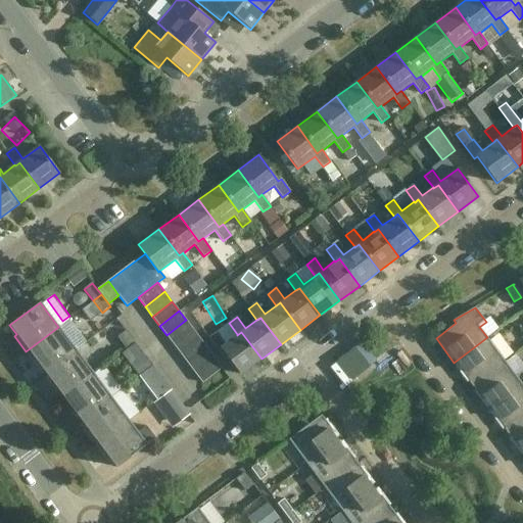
[(167,335),(174,344),(193,330),(186,320),(167,335)]
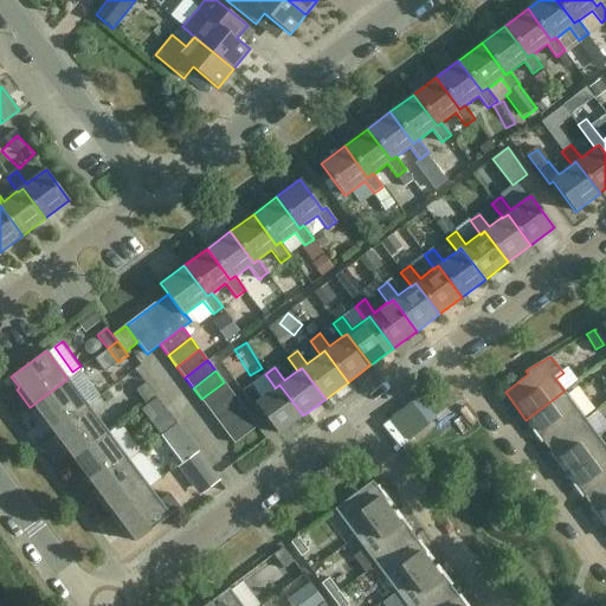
[(45,423),(52,432),(88,406),(68,379),(30,407),(43,424),(45,423)]
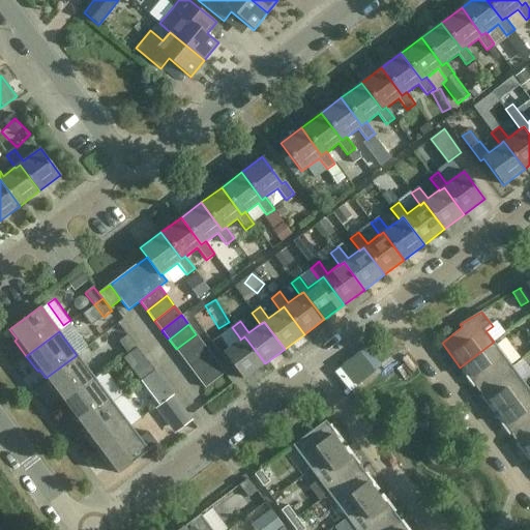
[(511,359),(521,353),(506,332),(498,339),(511,359)]
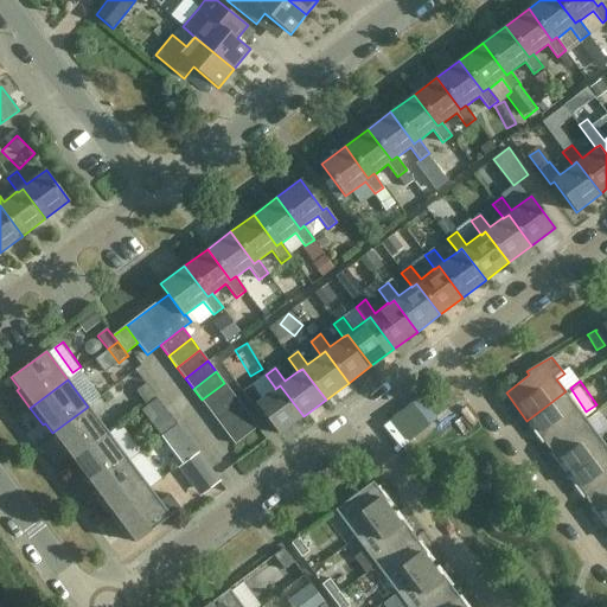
[(232,394),(224,383),(202,400),(210,411),(232,394)]
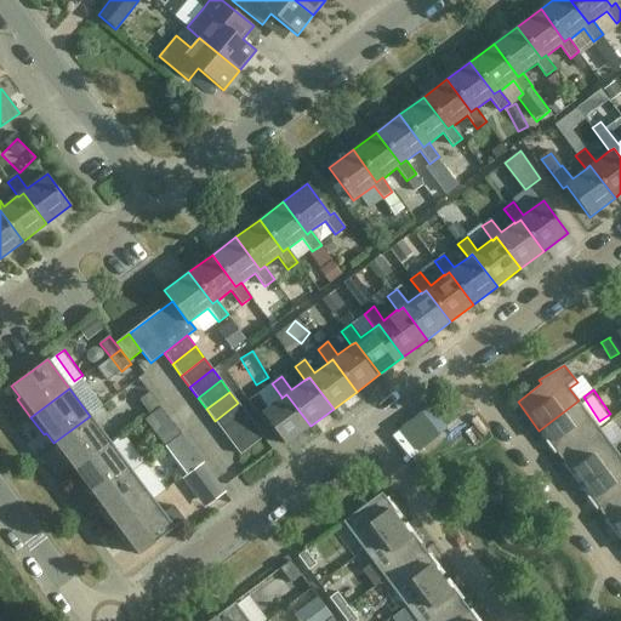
[(140,400),(151,415),(160,406),(149,393),(140,400)]
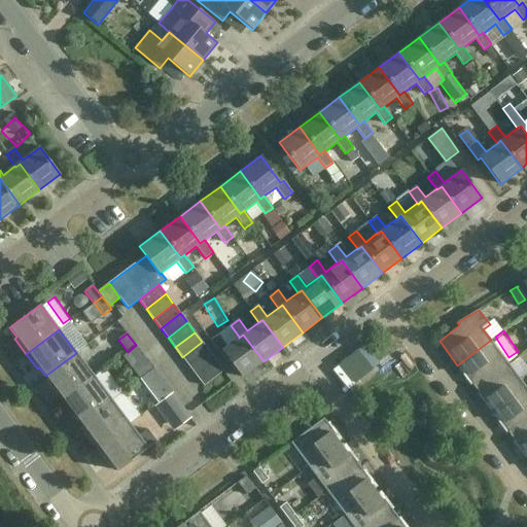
[(242,378),(264,361),(243,335),(239,338),(239,337),(226,346),(218,335),(210,341),(220,353),(222,351),(242,378)]
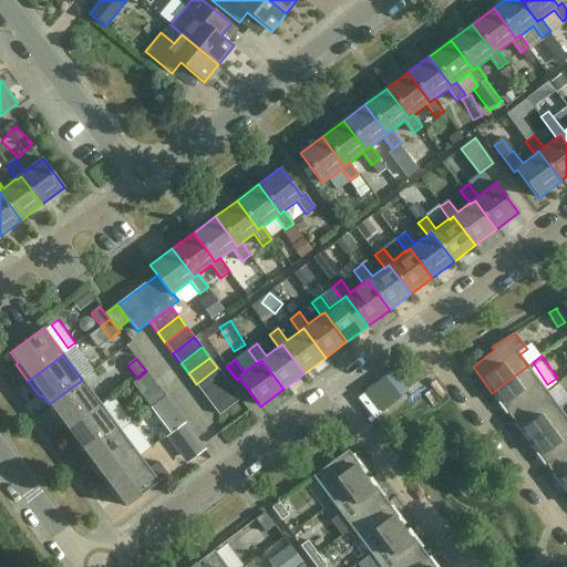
[(528,366),(492,393),(512,419),(547,391),(528,366)]
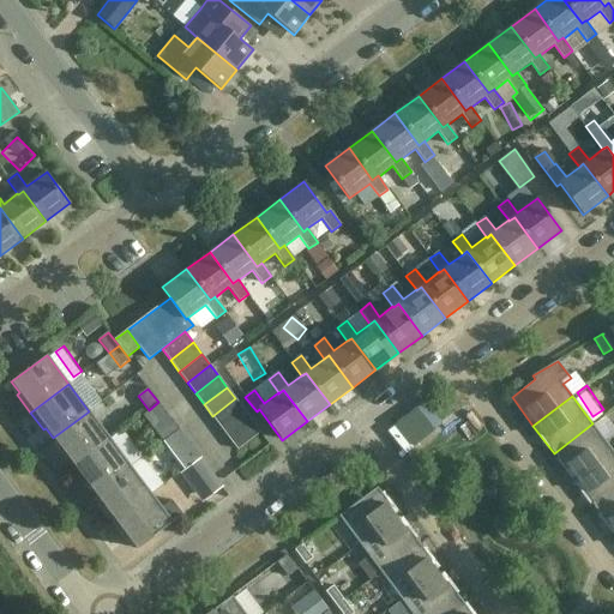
[(212,416),(221,427),(244,409),(235,398),(212,416)]
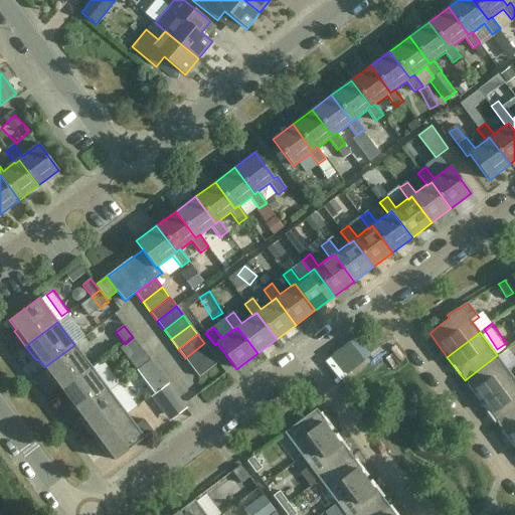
[(142,349),(133,337),(125,344),(133,355),(142,349)]
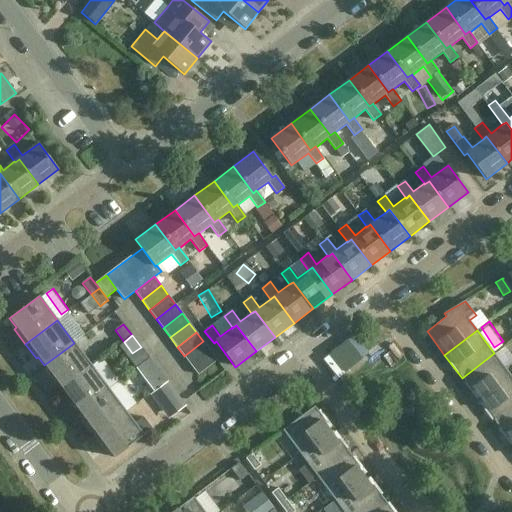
[(210,350),(203,341),(184,356),(191,365),(210,350)]
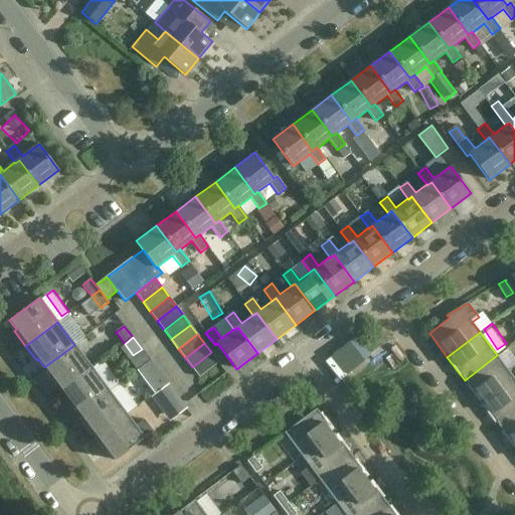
[(48,377),(60,392),(93,368),(74,345),(44,367),(50,376),(48,377)]
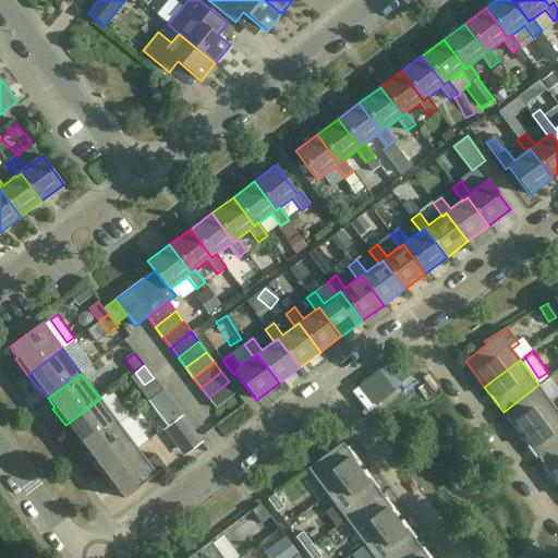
[(216,409),(237,392),(229,381),(208,398),(216,409)]
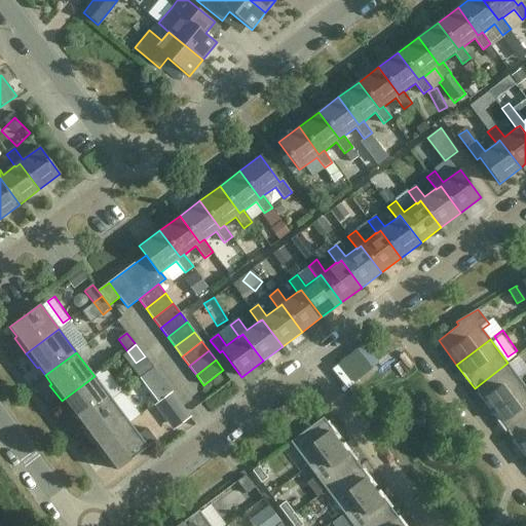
[(475,388),(492,412),(525,387),(508,363),(475,388)]
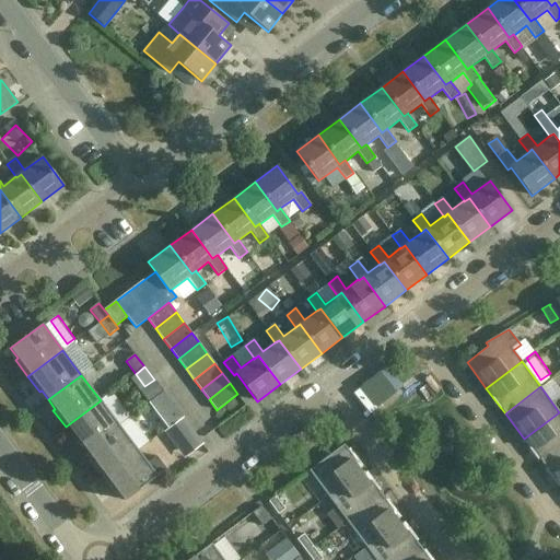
[(116,387),(107,393),(140,446),(150,441),(116,387)]
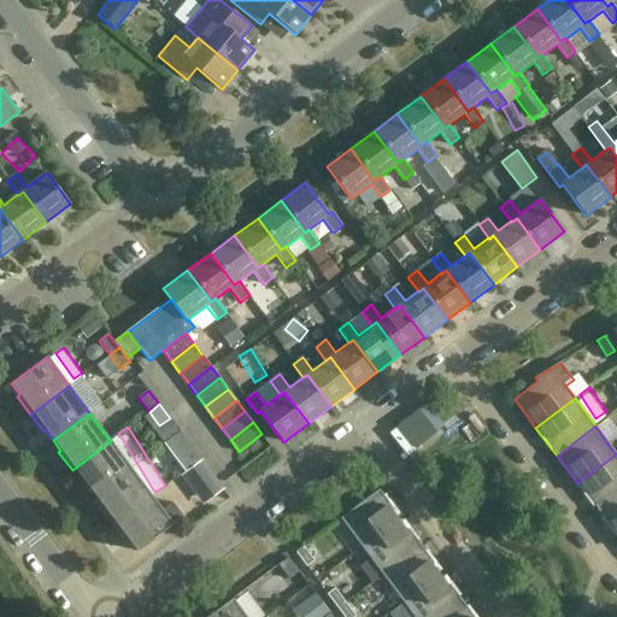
[(87,486),(95,495),(131,469),(111,441),(72,470),(84,487),(87,486)]
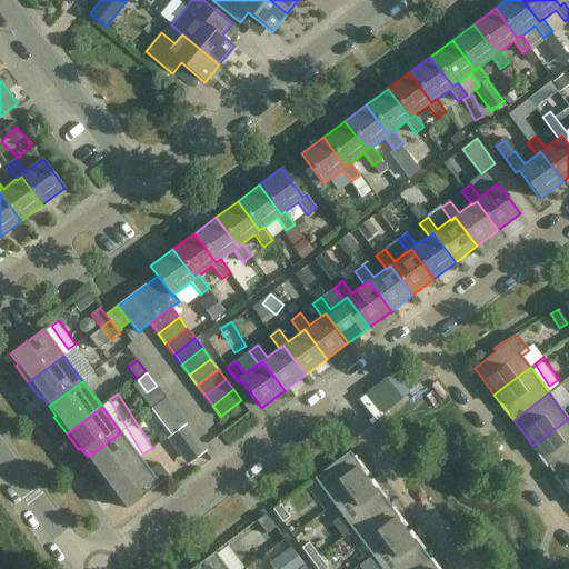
[(176,431),(185,423),(176,411),(166,418),(176,431)]
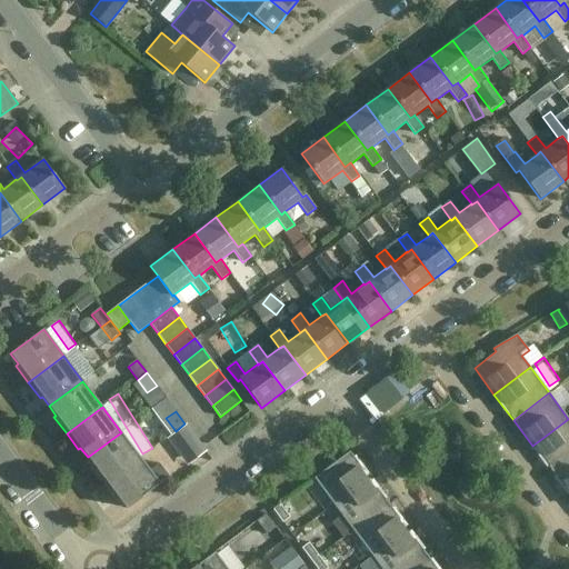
[(568,419),(532,446),(551,471),(568,458),(568,419)]
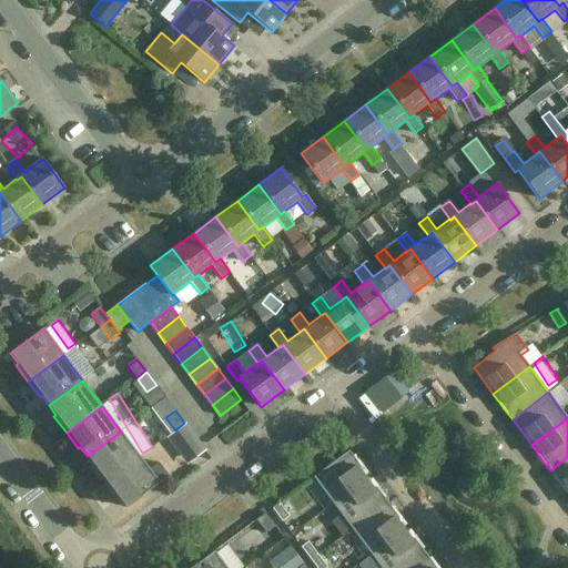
[(203,448),(203,447),(184,423),(175,430),(166,437),(175,447),(180,444),(191,457),(203,448)]
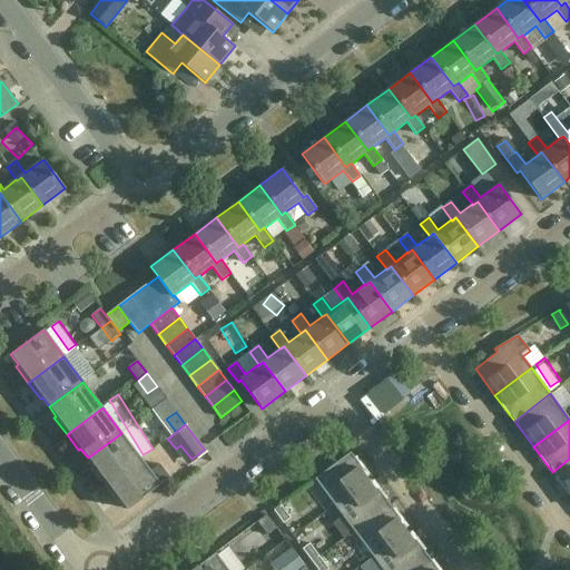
[(105,485),(140,459),(121,433),(88,458),(95,468),(92,469),(105,485)]
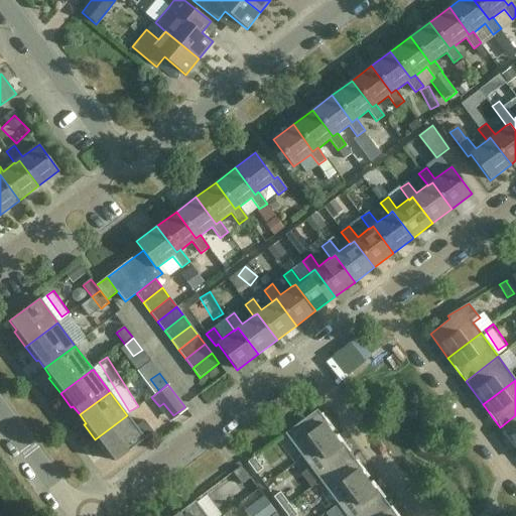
[(302,458),(335,433),(316,409),(284,433),(302,458)]
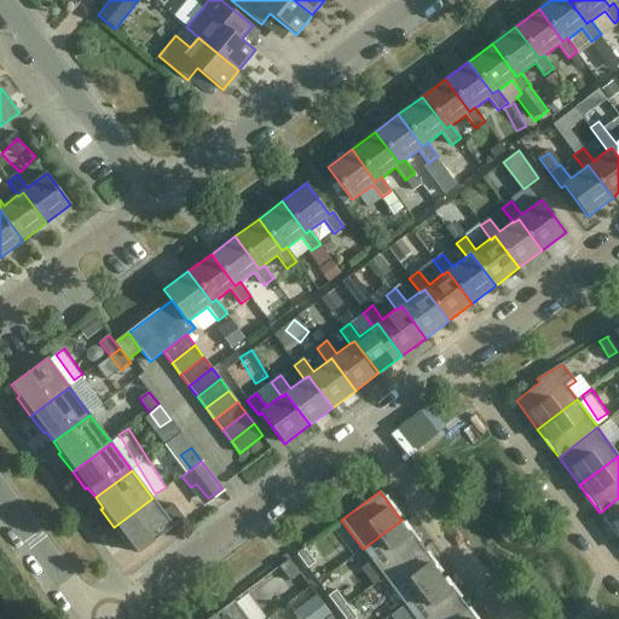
[(152,498),(114,527),(127,544),(129,543),(138,554),(174,526),(184,519),(173,504),(163,512),(152,498)]
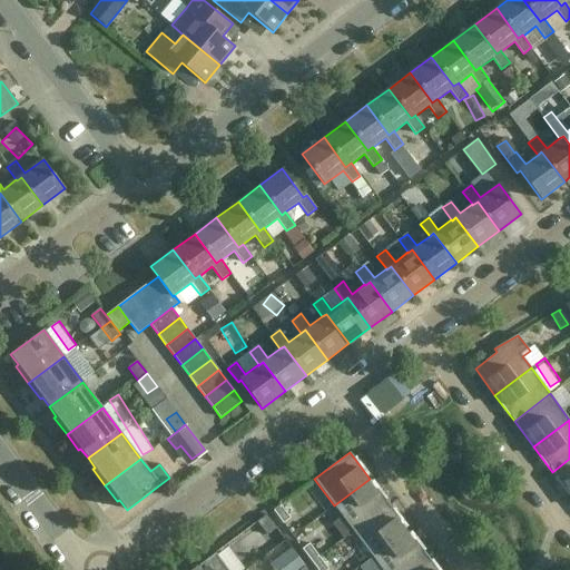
[(569,459),(552,472),(569,495),(569,459)]
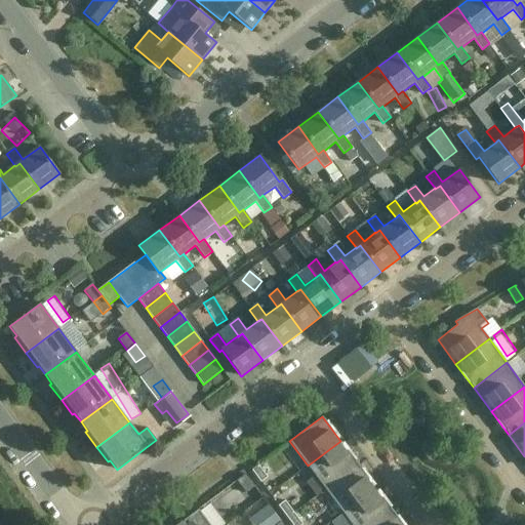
[(340,441),(308,466),(325,489),(358,465),(340,441)]
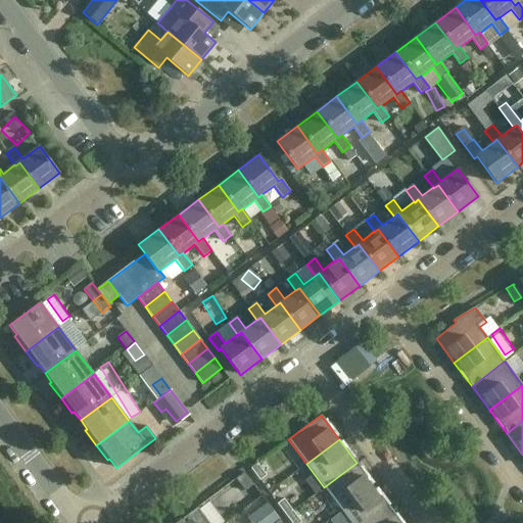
[(259,480),(266,475),(257,464),(256,463),(250,468),(250,469),(259,480)]
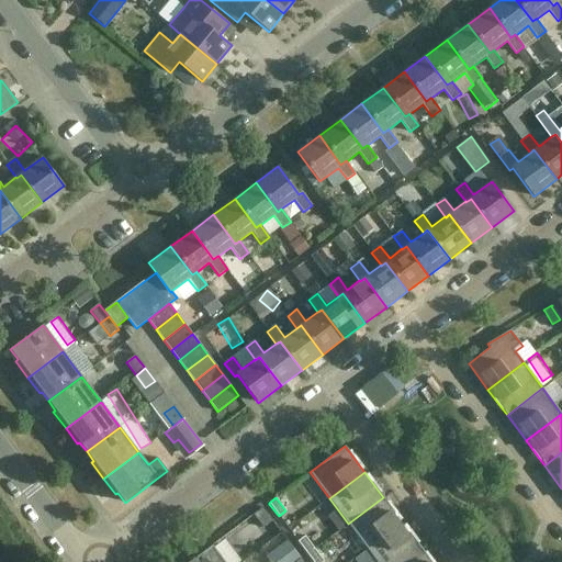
[(383,497),(348,524),(367,549),(403,523),(383,497)]
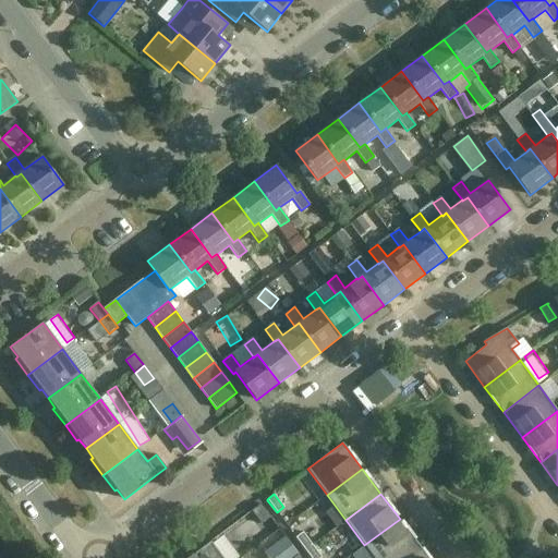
[(252,511),(262,524),(270,518),(261,504),(251,511),(252,511)]
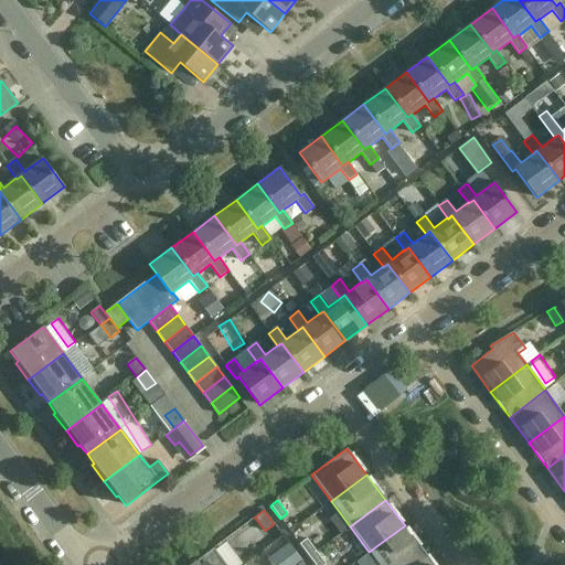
[(379,564),(404,564),(424,551),(405,525),(369,552),(379,564)]
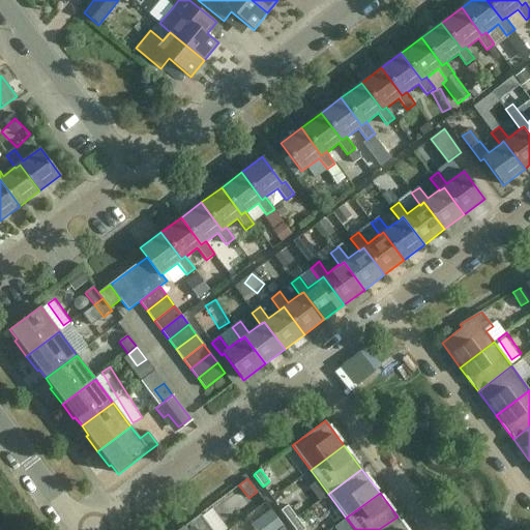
[(219,529),(233,529),(215,504),(206,510),(219,529)]
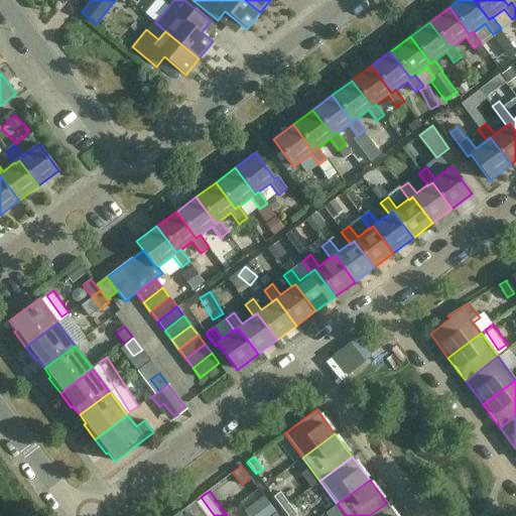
[(282,508),(288,503),(279,492),(273,497),(282,508)]
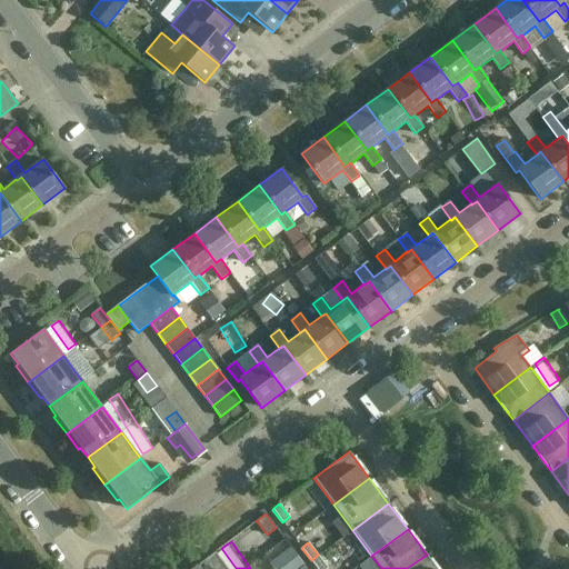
[(281,568),(299,568),(305,566),(290,546),(273,558),(281,568)]
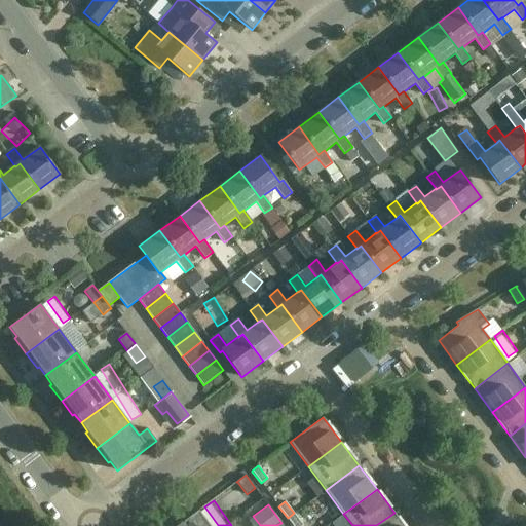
[(210,525),(198,511),(177,525),(210,525)]
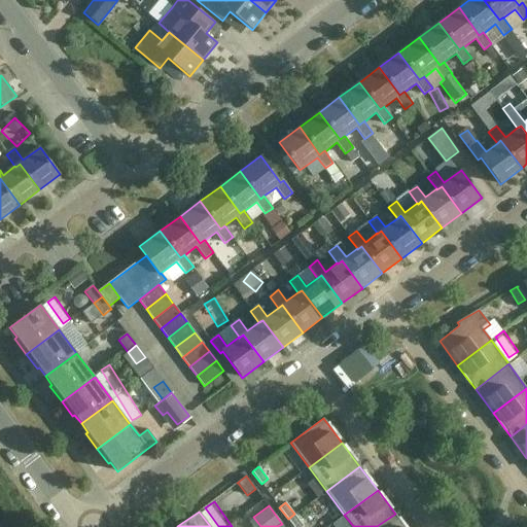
[(301,526),(304,525),(294,514),(288,519),(293,526),(301,526)]
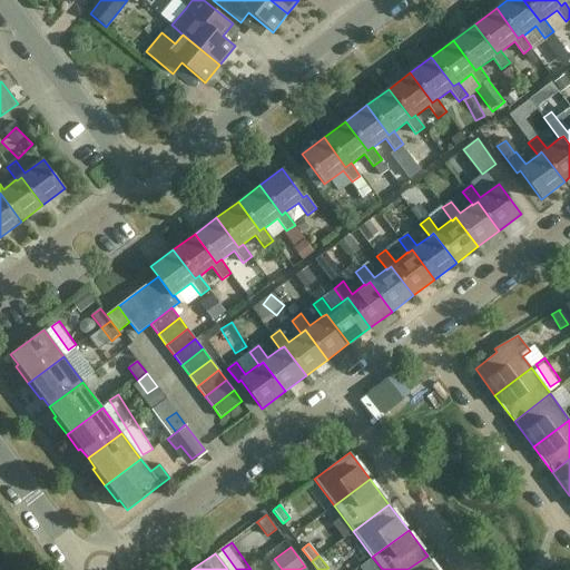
[(438,569),(428,556),(408,569),(438,569)]
